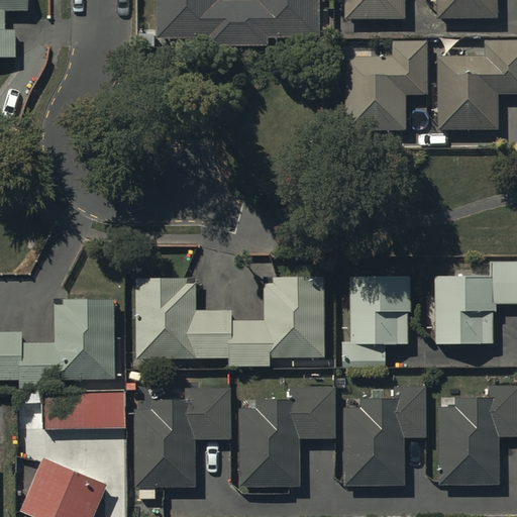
[(0,0),(0,57),(14,58),(14,29),(1,30),(1,8),(25,8),(25,0),(0,0)]
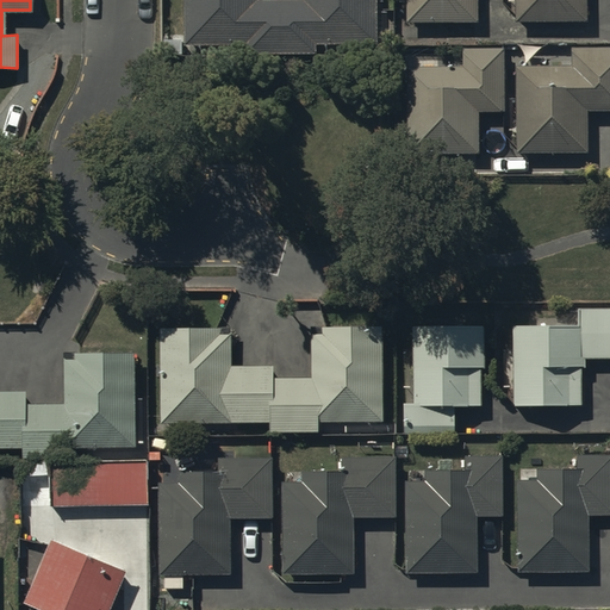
[(311,48),(311,37),(378,36),(377,0),(184,0),(184,38),(247,37),(247,48),(311,48)]
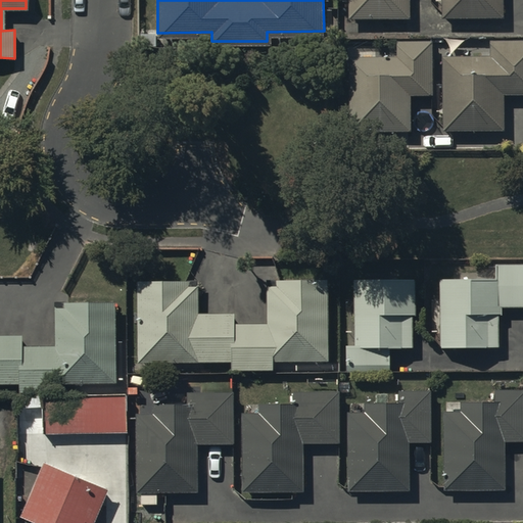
[(348,0),(349,18),(411,17),(410,0),(348,0)]
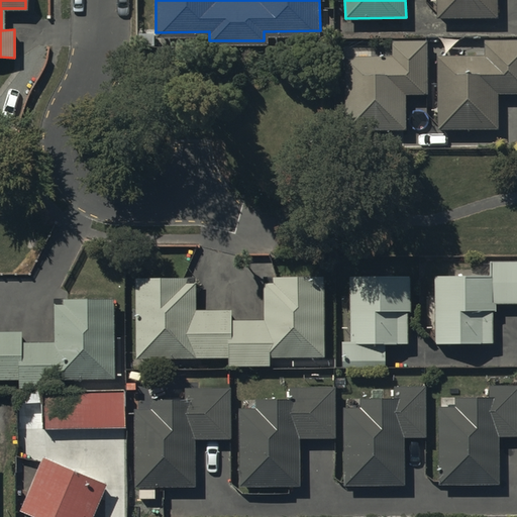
[(434,0),(435,18),(497,18),(497,0),(434,0)]
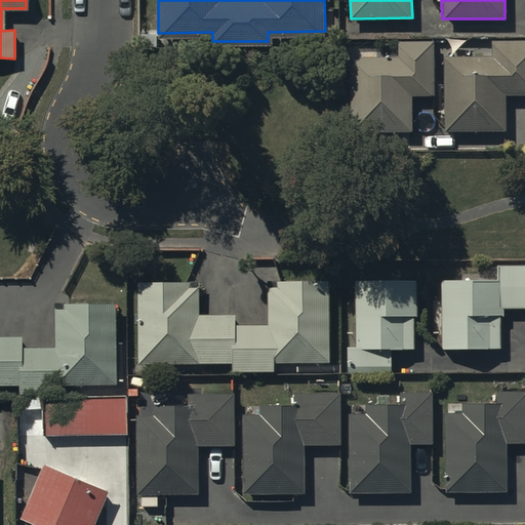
[(398,56),(349,56),(349,130),(412,130),(412,95),(436,95),(436,40),(398,40),(398,56)]
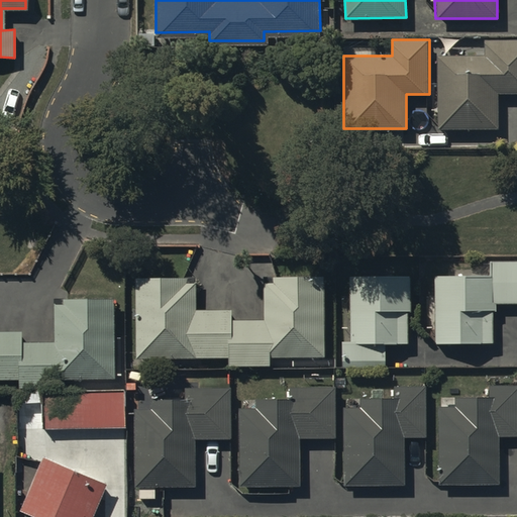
[(485,55),(436,55),(437,127),(499,126),(499,94),(516,94),(516,39),(485,40),(485,55)]
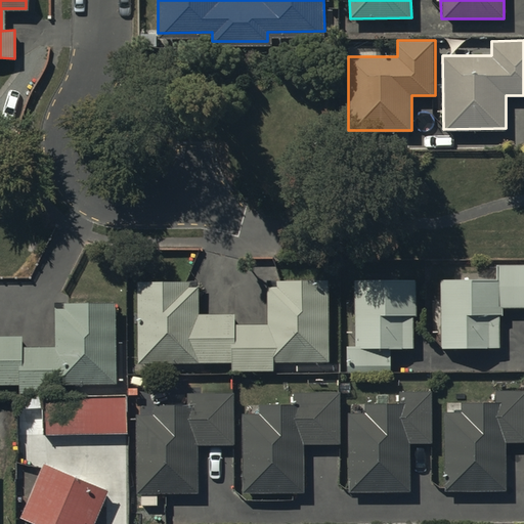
[(523,264),(497,265),(497,278),(439,278),(440,349),(500,349),(500,315),(505,315),(505,307),(523,306),(523,264)]
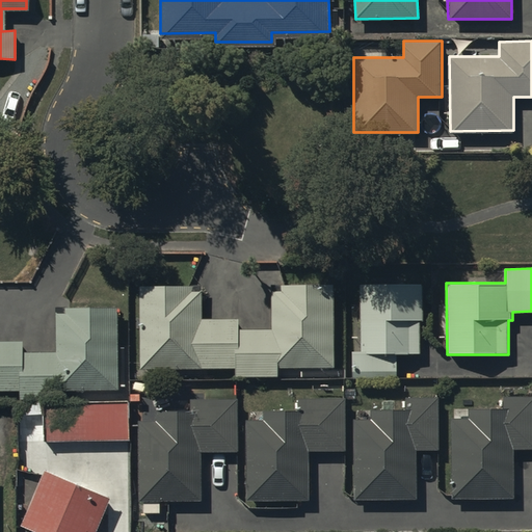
[(423,284),(360,285),(361,352),(352,352),(352,379),(398,379),(398,351),(420,351),(420,321),(423,321),(423,284)]
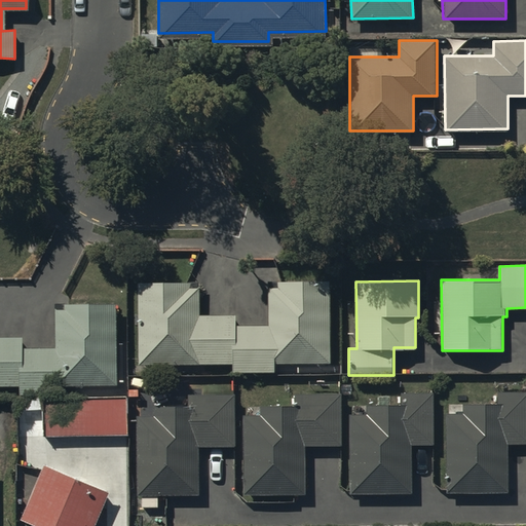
[(189,283),(137,284),(139,365),(231,363),(231,373),(277,372),(277,363),(332,362),(330,282),(278,283),(278,287),(269,287),(270,326),(236,327),(236,314),(199,315),(199,288),(189,288),(189,283)]
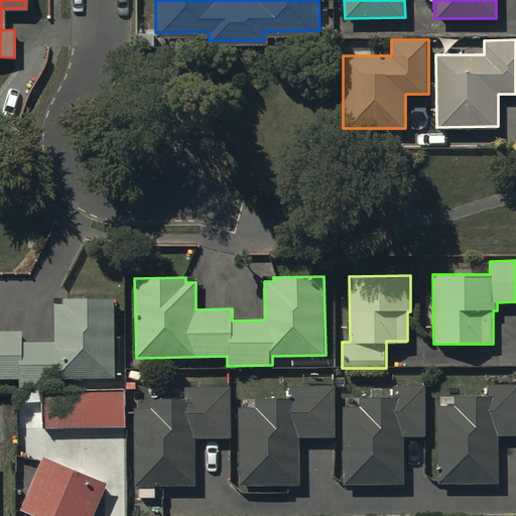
[(0,376),(22,376),(22,384),(62,384),(62,377),(115,376),(114,298),(62,299),(62,303),(53,303),(53,340),(23,340),(23,329),(0,329),(0,376)]
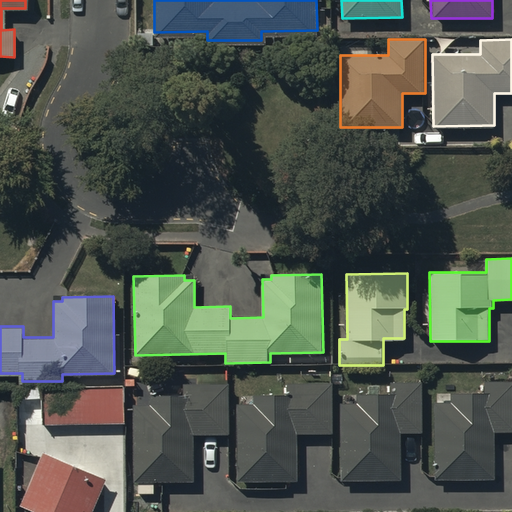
[(404,476),(403,431),(426,431),(425,381),(393,381),(393,392),(361,393),(361,403),(345,403),(345,477),(404,476)]
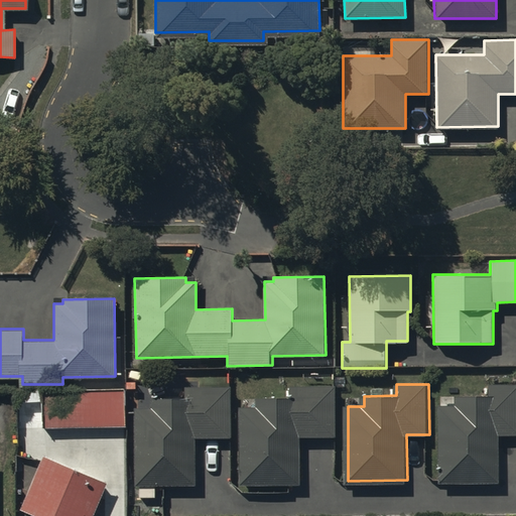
[(502,482),(502,436),(515,435),(515,386),(491,386),(491,397),(460,398),(460,408),(442,408),(443,482),(502,482)]
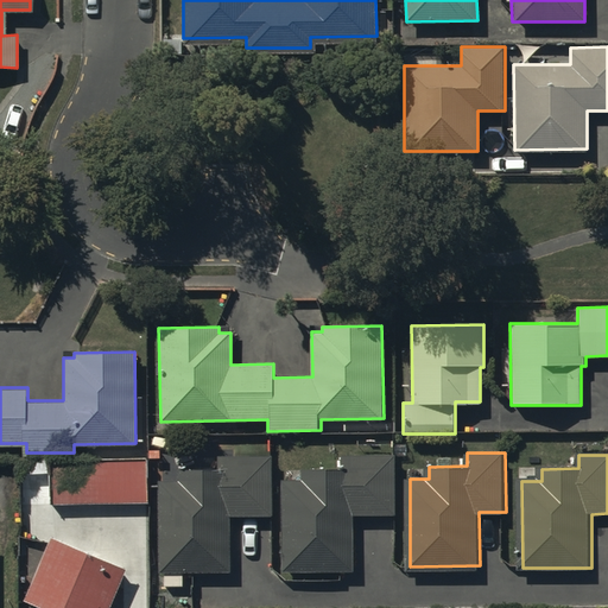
[(347,480),(282,480),(282,564),(354,564),(354,518),(392,518),(392,458),(346,458),(347,480)]
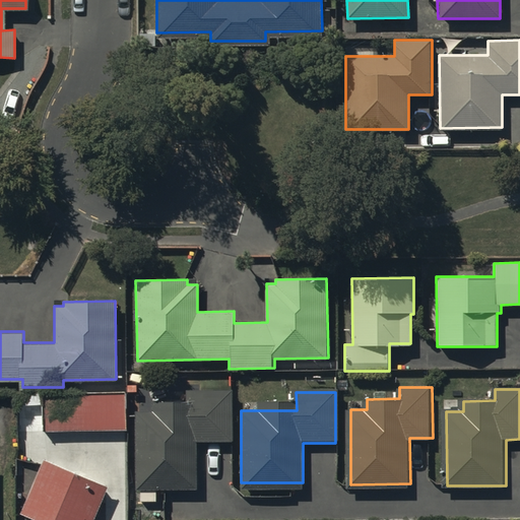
[(195,411),(139,411),(139,484),(202,483),(202,444),(235,444),(234,393),(195,393),(195,411)]
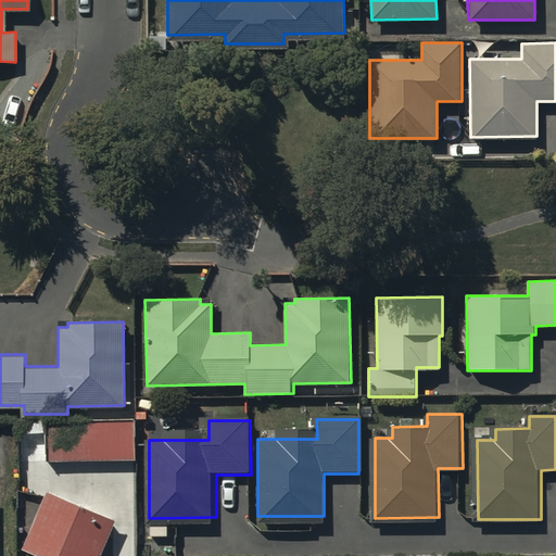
[(136,462),(136,421),(47,422),(48,464),(136,462)]
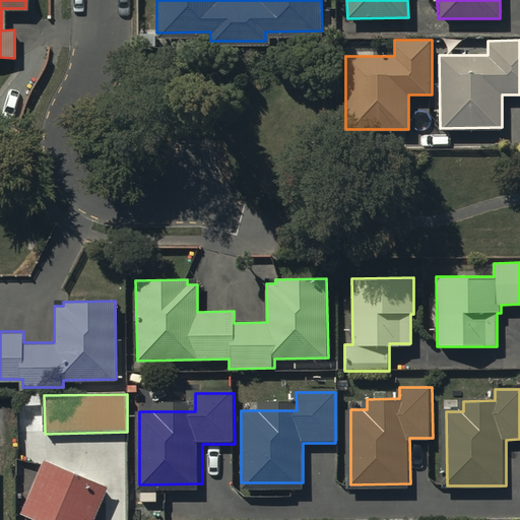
[(94,519),(108,486),(44,461),(23,512),(43,519),(45,519),(94,519)]
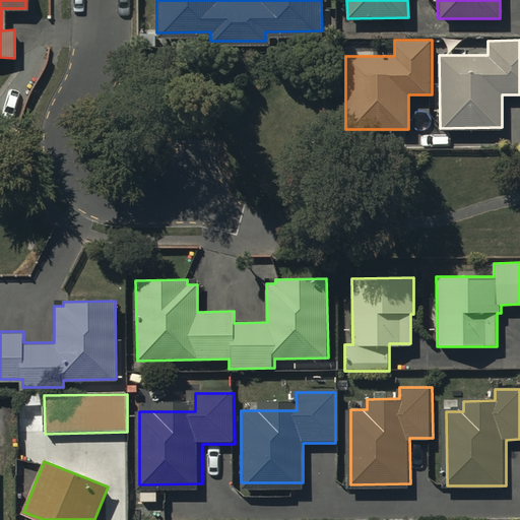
All buildings are outlined.
